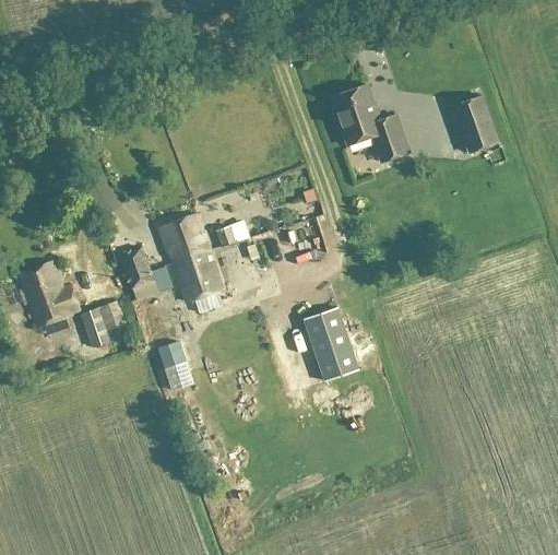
[(366,82),(329,95),(346,142),(370,133),(379,158),(408,148),(396,116),(380,121),(366,82)]
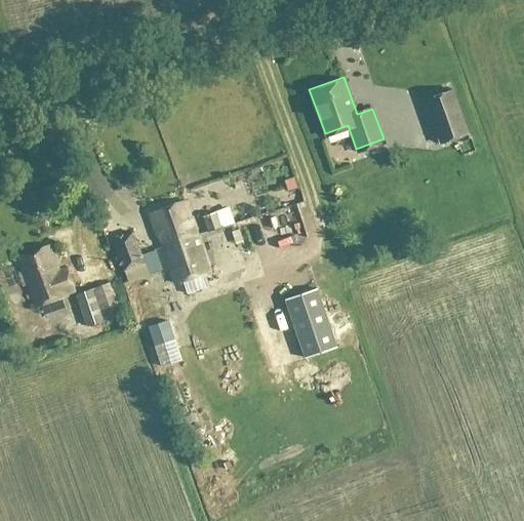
[(469,132),(453,88),(431,95),(446,141),(469,132)]
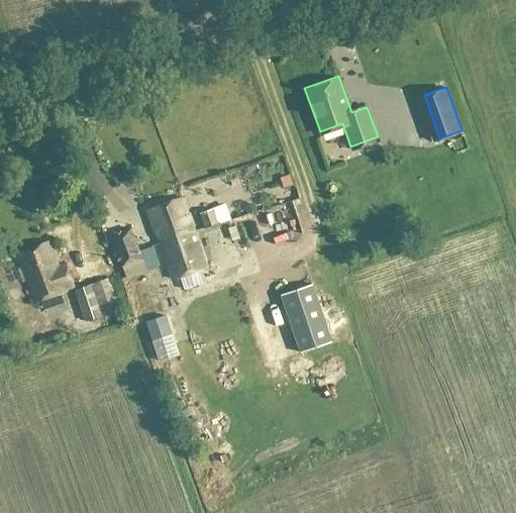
[(160,242),(192,231),(181,197),(145,209),(153,233),(157,233),(160,242)]
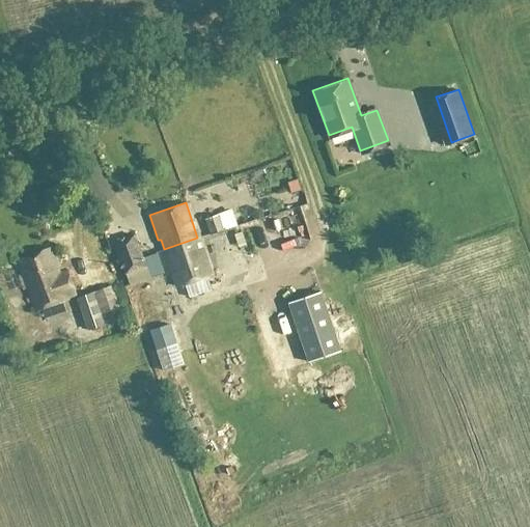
[(210,233),(223,228),(218,214),(204,218),(210,233)]
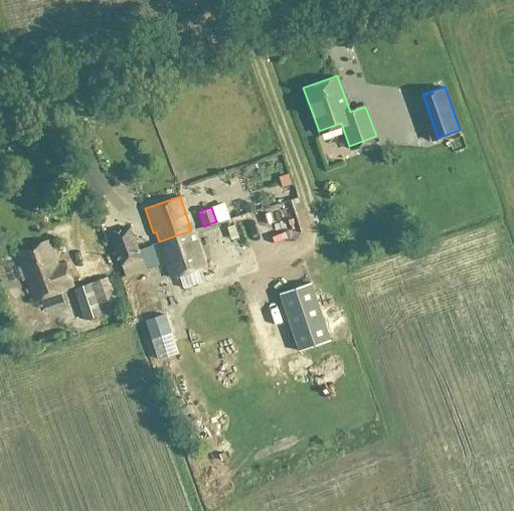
[(129,226),(109,234),(120,266),(141,258),(145,268),(159,263),(152,243),(137,248),(129,226)]
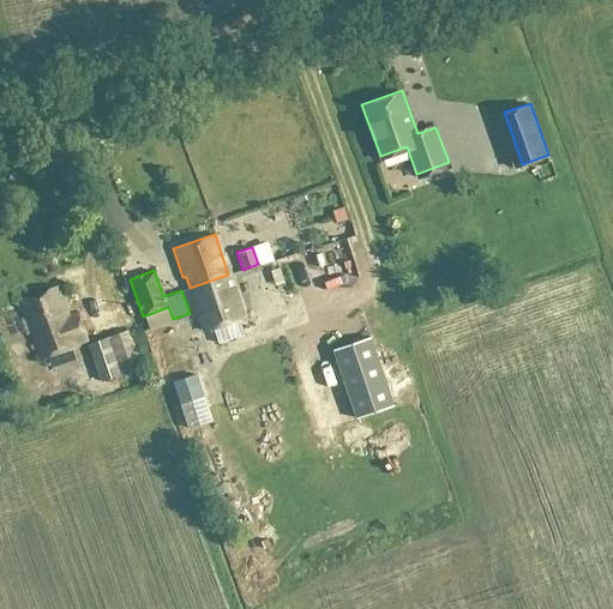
[(228,275),(190,288),(202,323),(240,309),(228,275)]
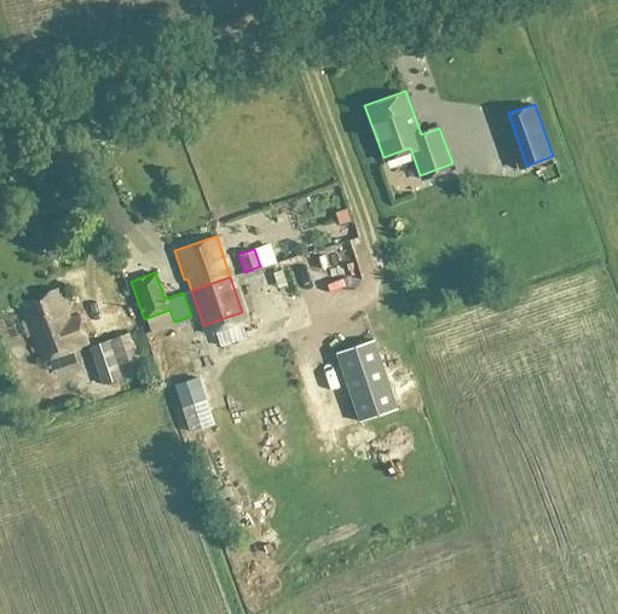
[(67,318),(63,310),(67,308),(58,288),(18,302),(40,361),(78,348),(76,345),(86,341),(76,314),(67,318)]
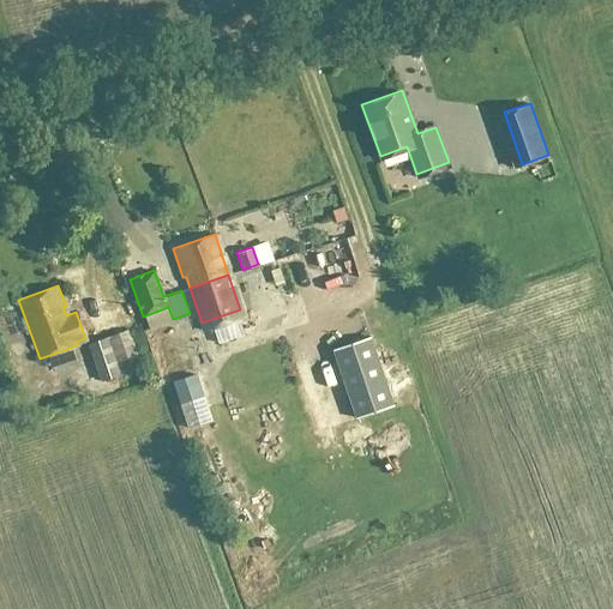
[(194,347),(210,390),(278,366),(263,324),(194,347)]
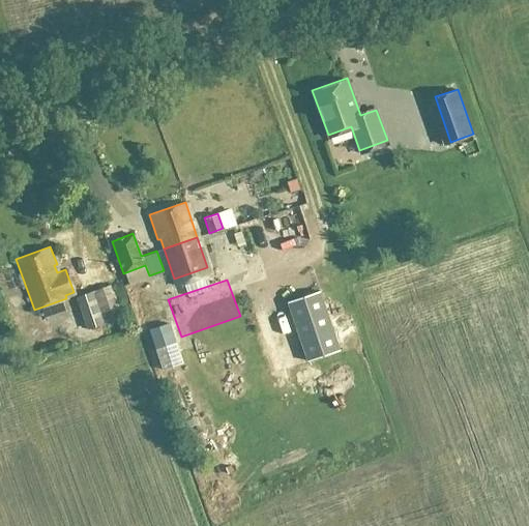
[(110,285),(76,296),(88,328),(121,317),(110,285)]
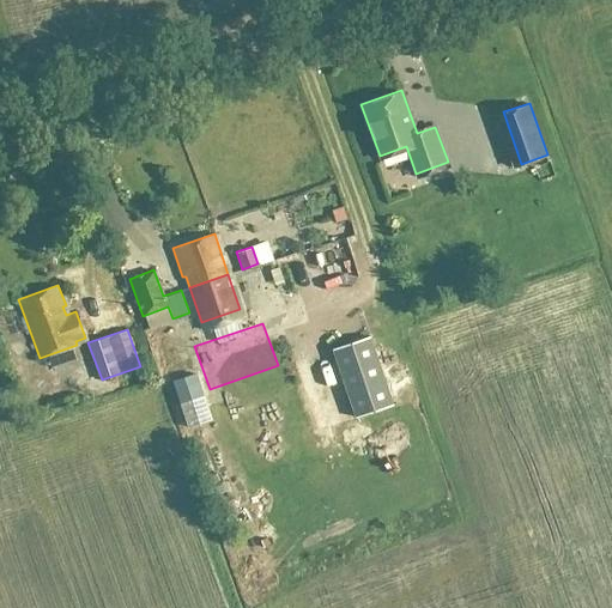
[(393,403),(369,335),(333,347),(356,415),(393,403)]
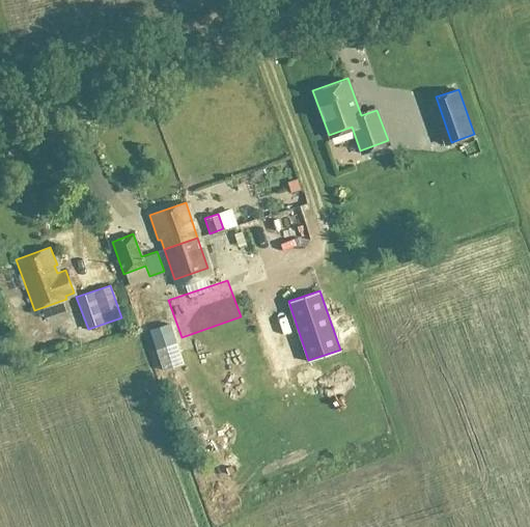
[(169,323),(150,329),(157,348),(175,341),(169,323)]
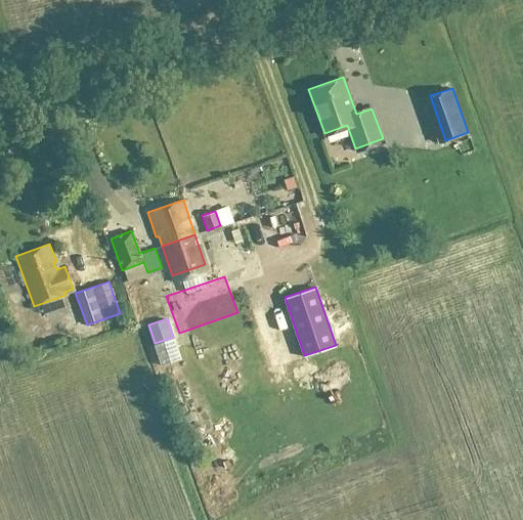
[(175,431),(193,426),(181,382),(163,387),(175,431)]
